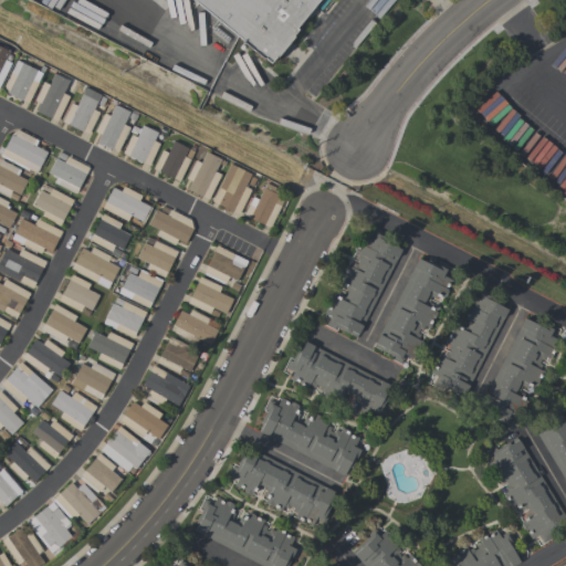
[(318,0),(295,29),(296,30),(292,37),(293,37),(276,58),(274,56),(270,62),(263,58),(262,59),(241,42),(242,41),(191,0),(318,0)]
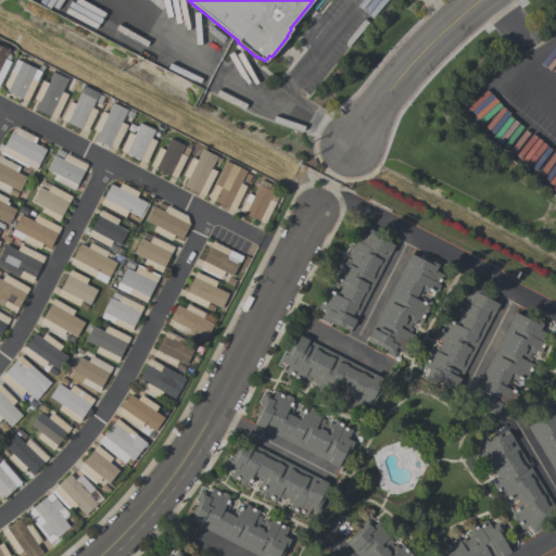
[(4,59),(10,62),(0,81),(0,46),(9,50),(4,59)]
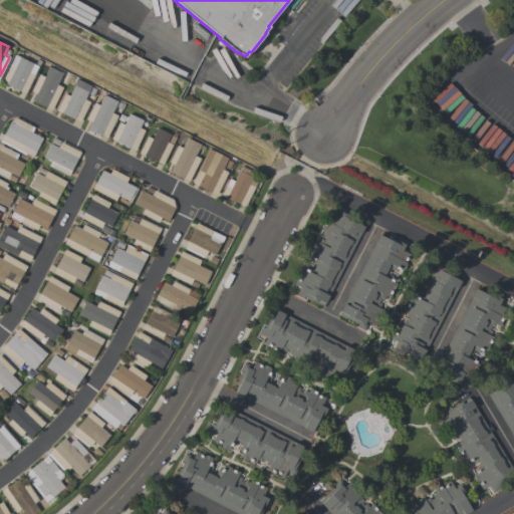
[(32,64),(33,63),(35,64),(37,59),(41,61),(24,94),(1,82),(14,55),(32,64)]
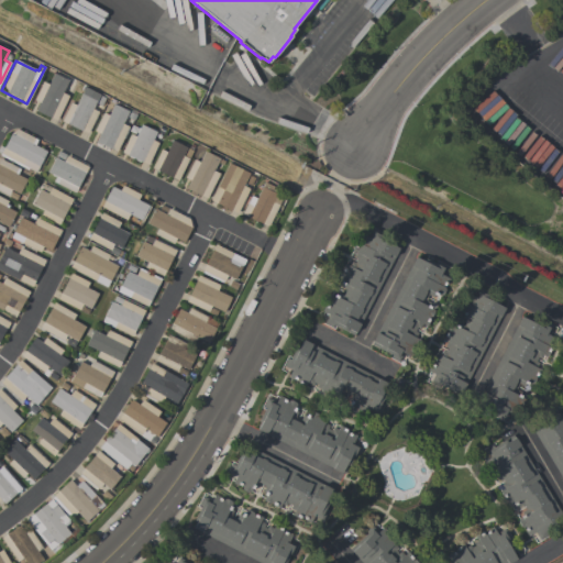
[(56,121),(35,111),(39,102),(33,100),(42,81),(47,85),(51,79),(48,79),(51,76),(52,76),(53,74),(55,75),(56,74),(59,75),(58,76),(68,80),(62,94),(67,96),(56,121)]
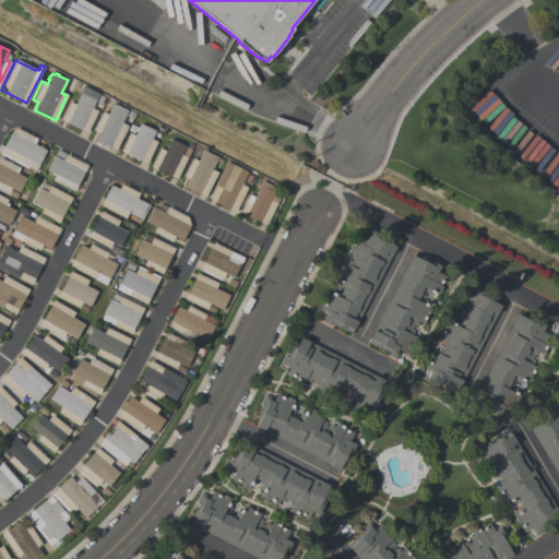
[(60,120),(69,103),(74,105),(81,93),(95,100),(92,108),(97,111),(86,133),(60,120)]
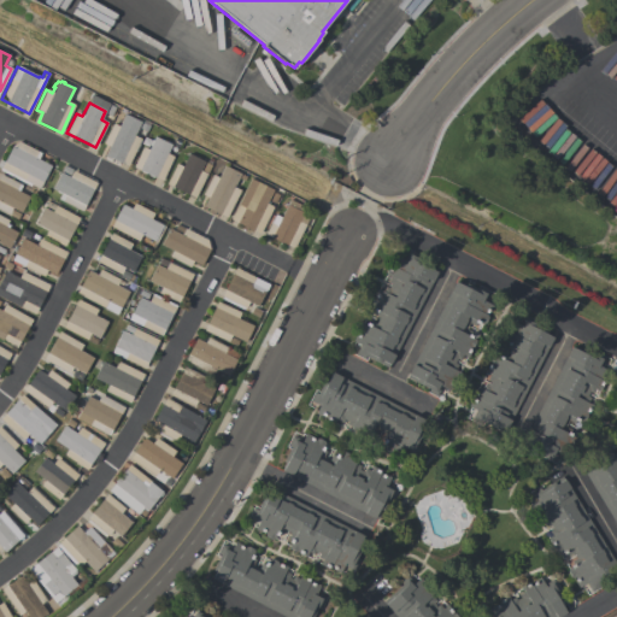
[(128,166),(105,156),(109,147),(103,144),(112,124),(118,127),(124,115),(140,122),(134,136),(140,139),(128,166)]
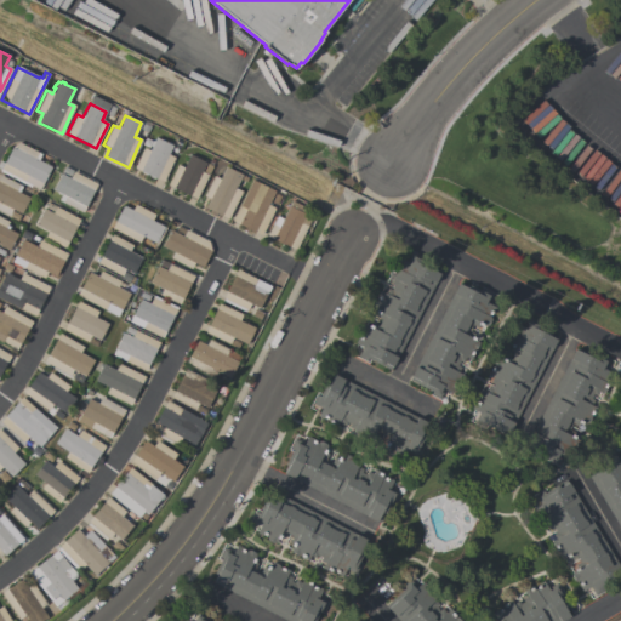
[(163,182),(134,169),(143,148),(149,151),(155,138),(171,146),(167,154),(174,158),(163,182)]
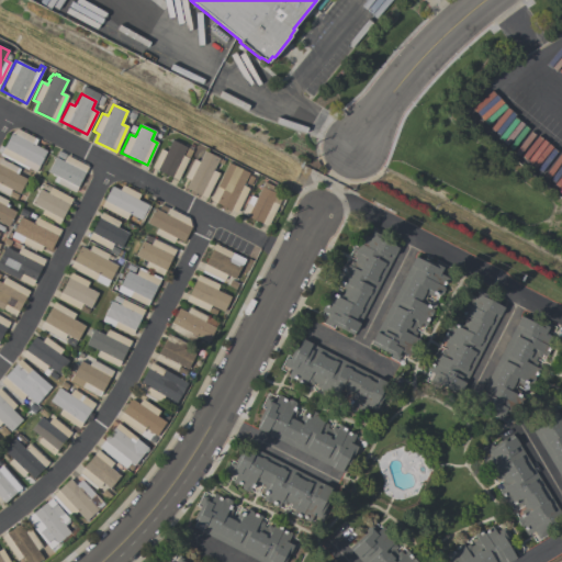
[(0,155),(0,153),(11,133),(17,128),(36,139),(34,145),(46,152),(35,171),(27,168),(27,169),(0,155)]
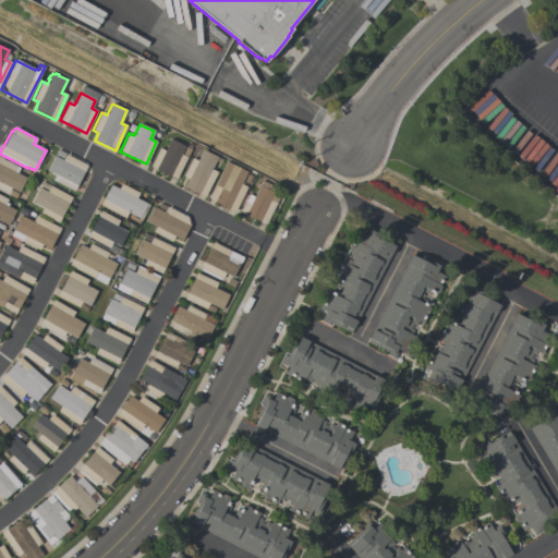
[(176,179),(149,167),(159,148),(165,152),(170,140),(184,147),(181,155),(186,157),(176,179)]
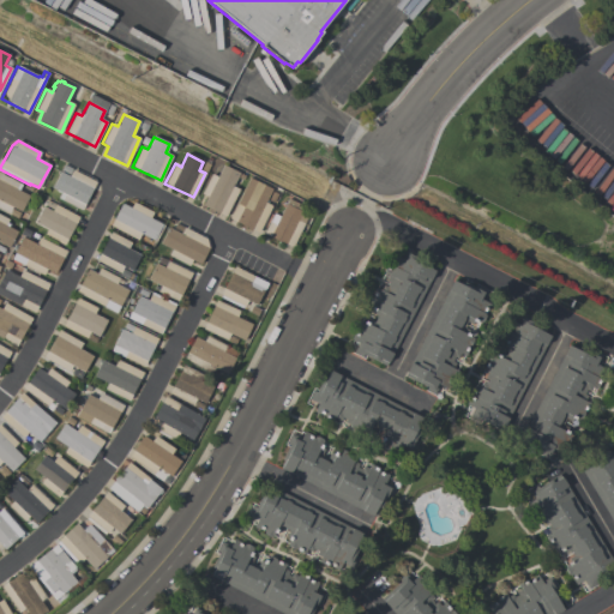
[(206,197),(200,194),(210,174),(216,178),(222,164),(239,173),(232,186),(239,190),(224,217),(203,205),(206,197)]
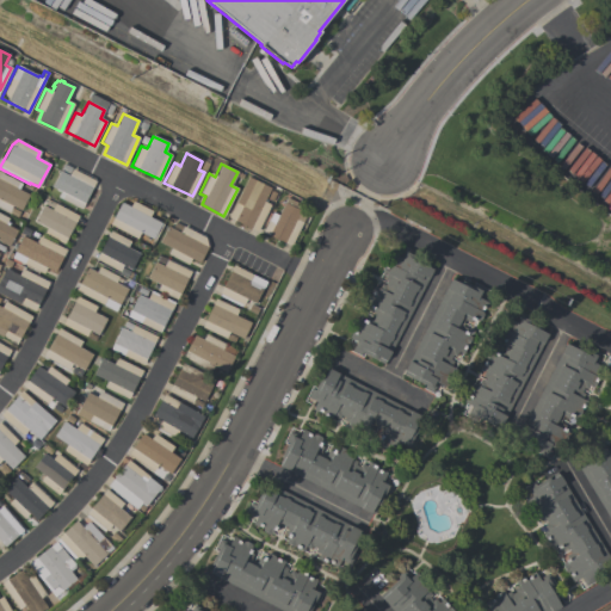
[(73,170),(74,167),(94,178),(93,180),(94,181),(80,209),(57,197),(60,191),(51,187),(60,171),(68,176),(72,170),(73,170)]
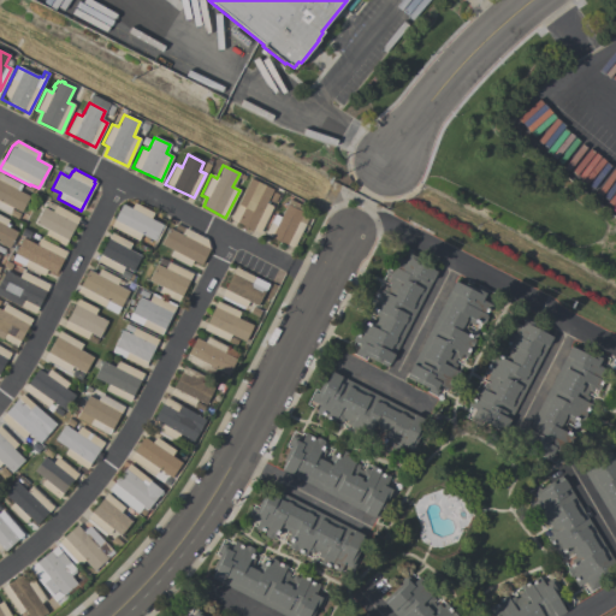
[(0,173),(22,184),(18,191),(29,196),(21,212),(11,207),(9,214),(0,209),(0,173)]
